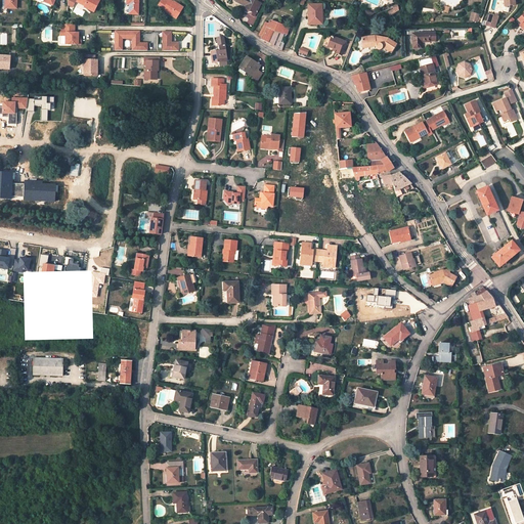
[(16,0),(8,0),(8,9),(16,9),(16,0)]
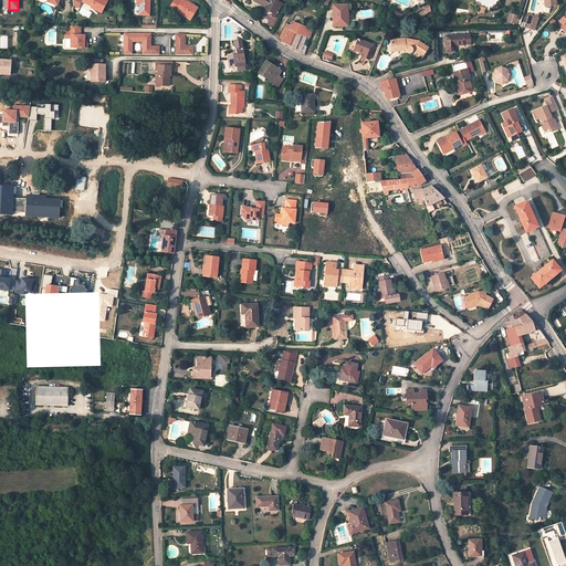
[(83,0),(93,4),(91,9),(101,13),(107,1),(105,0),(83,0)]
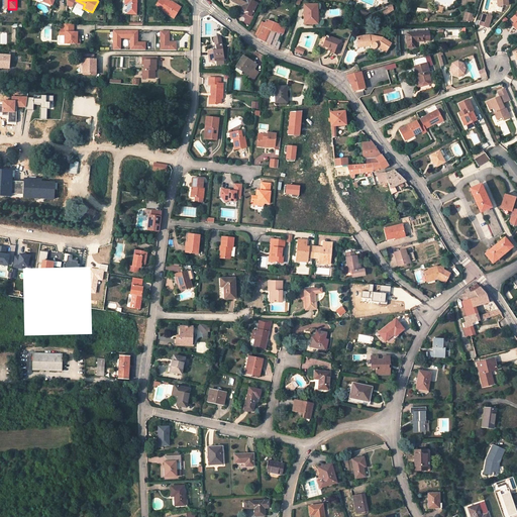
[(135,0),(124,0),(124,4),(127,4),(127,14),(136,14),(135,0)]
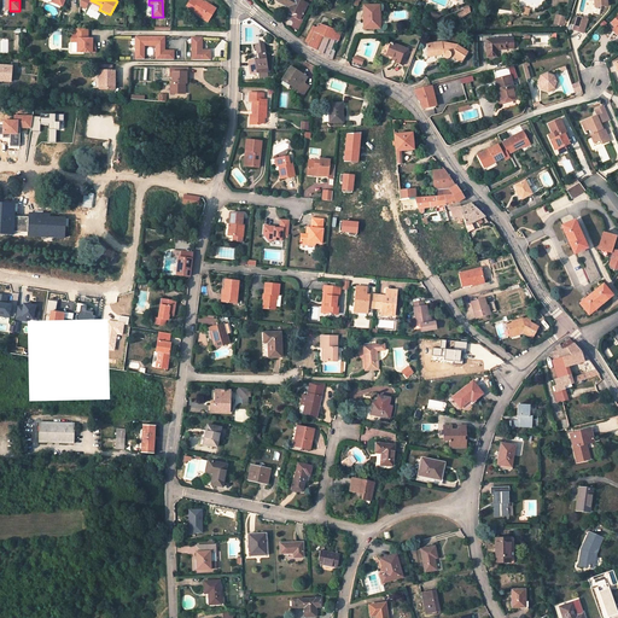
[(198,1),(196,0),(190,0),(186,6),(192,11),(197,13),(196,15),(208,22),(216,9),(209,5),(209,7),(203,4),(203,3),(199,0),(198,1)]
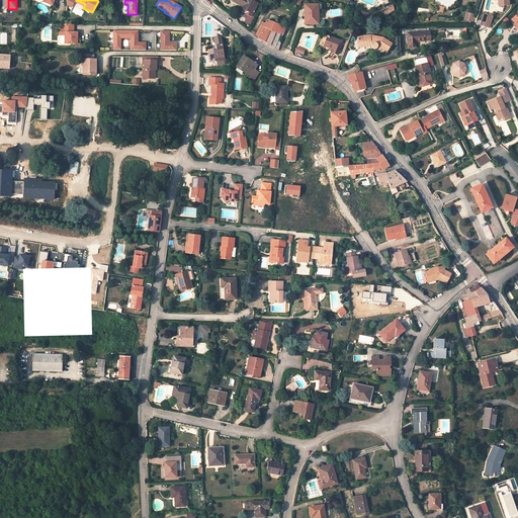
[(258,3),(251,0),(231,0),(234,1),(234,2),(242,6),(241,8),(246,10),(245,12),(245,13),(252,16),(258,3)]
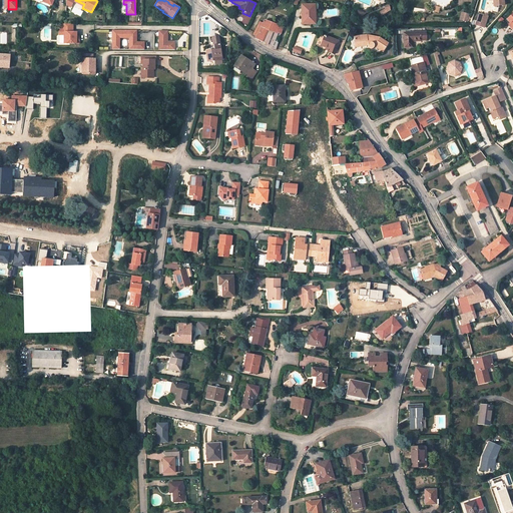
[(389,5),(389,3),(384,5),(385,9),(380,12),(381,15),(390,10),(389,5)]
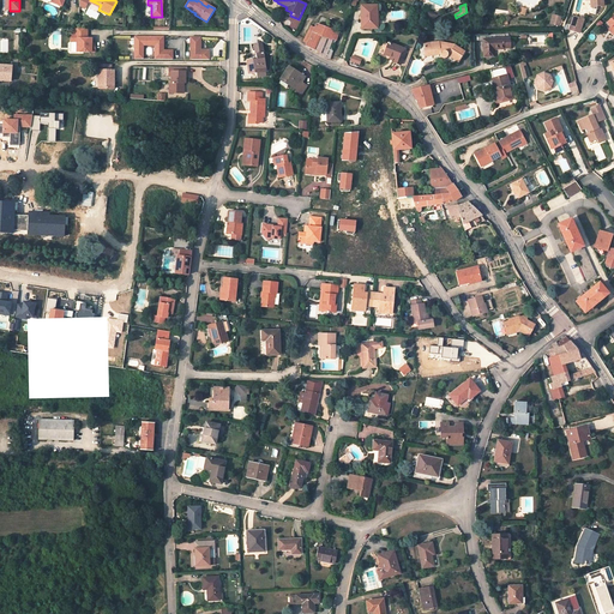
[(377,17),(377,5),(361,6),(361,16),(363,16),(363,20),(361,20),(362,29),(375,29),(375,17),(377,17)]
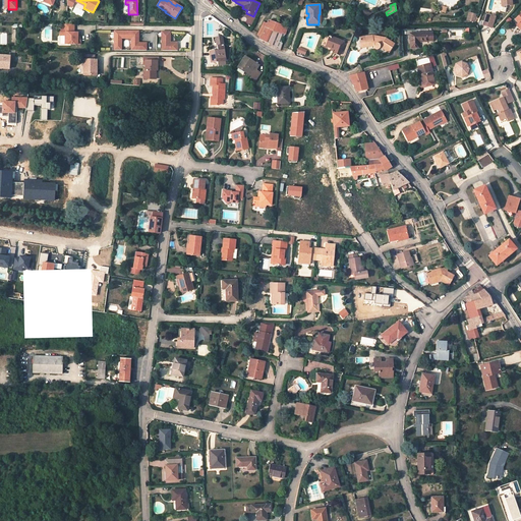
[(483,25),(491,29),(495,18),(486,15),(483,25)]
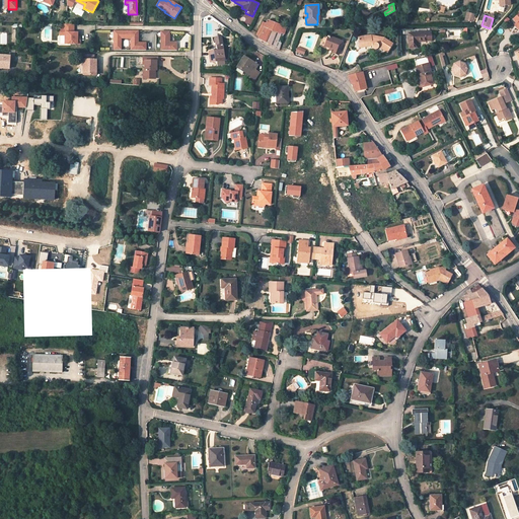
[(273,48),(279,51),(287,27),(285,26),(268,20),(267,22),(264,21),(256,34),(260,36),(258,39),(267,43),(273,48)]
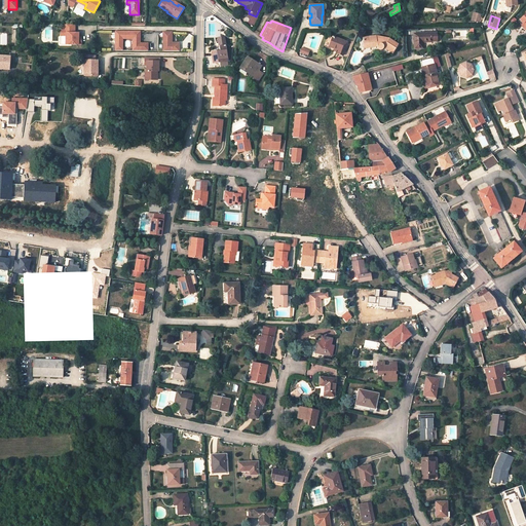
[(74,25),(64,25),(64,30),(61,30),(61,36),(66,36),(66,45),(80,45),(80,38),(78,38),(78,33),(74,33),(74,25)]
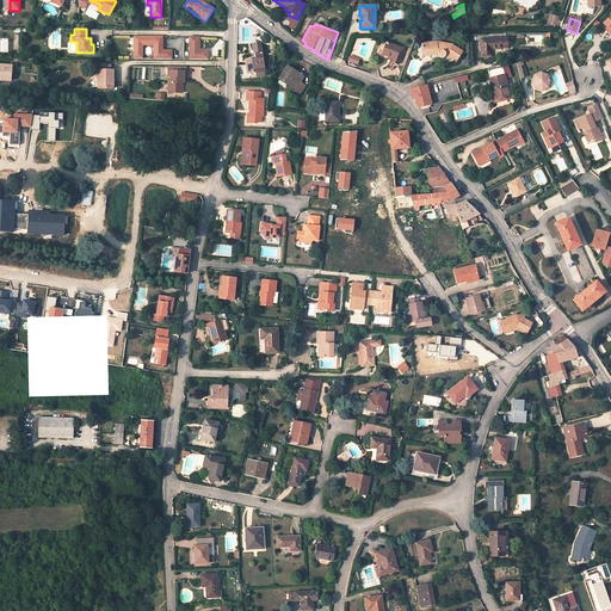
[(161,37),(134,37),(134,55),(142,55),(142,45),(154,45),(154,60),(171,60),(171,51),(162,51),(161,37)]
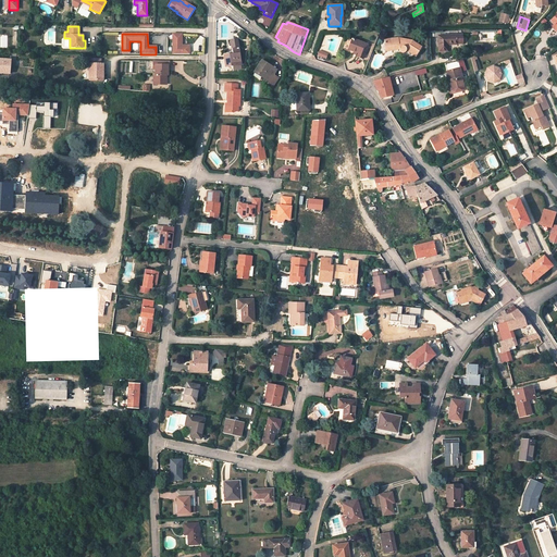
[(189,54),(189,46),(182,46),(182,35),(172,35),(172,54),(189,54)]
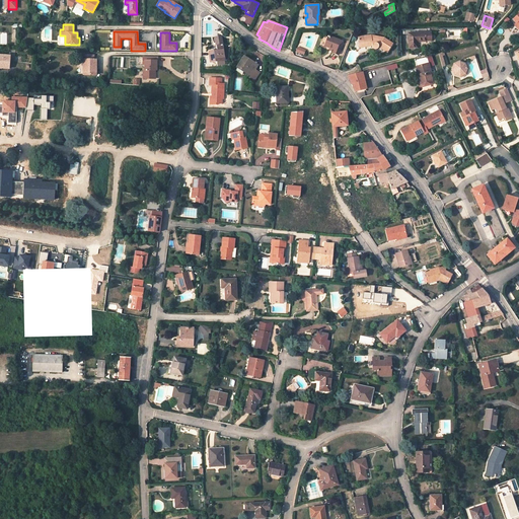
[(431,40),(431,32),(409,33),(409,49),(416,48),(416,42),(418,42),(426,42),(426,40),(431,40)]
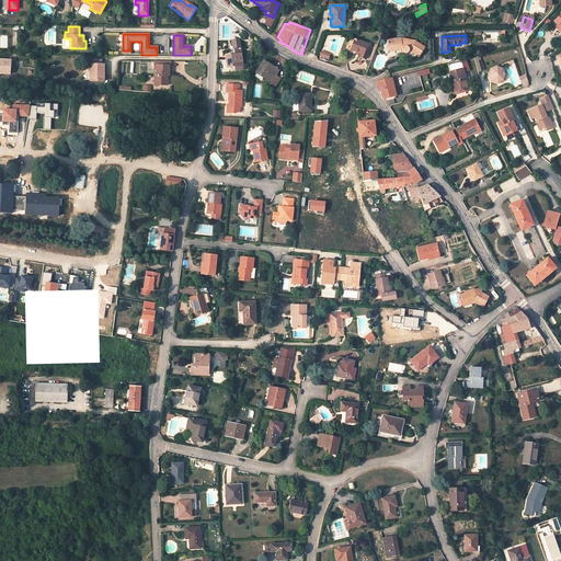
[(365,59),(370,45),(355,38),(351,49),(361,54),(359,57),(365,59)]
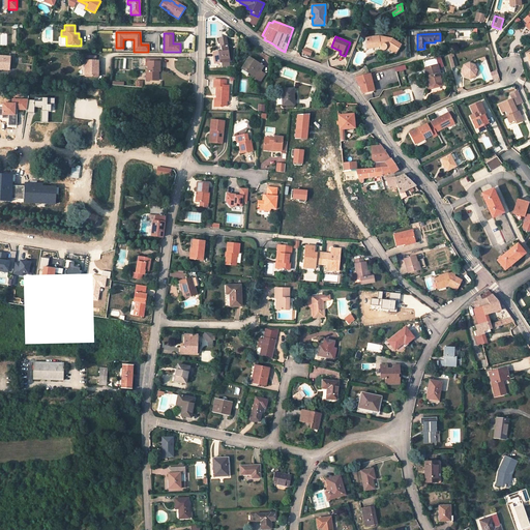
[(395,54),(402,45),(392,38),(391,40),(380,38),(380,36),(365,37),(366,49),(380,47),(380,48),(381,49),(381,50),(383,50),(385,50),(386,49),(395,54)]
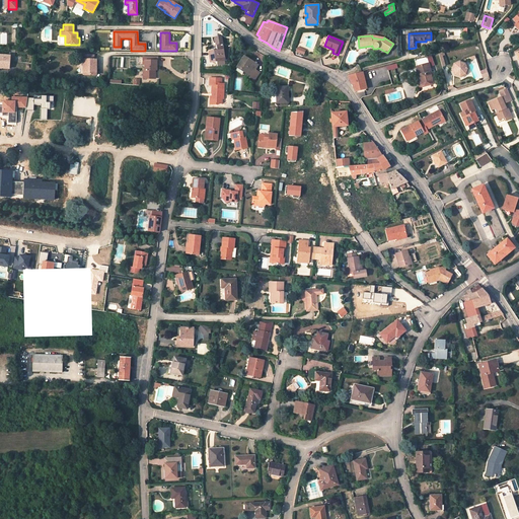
[(224,61),(222,45),(216,46),(217,51),(209,52),(210,63),(217,62),(224,61)]
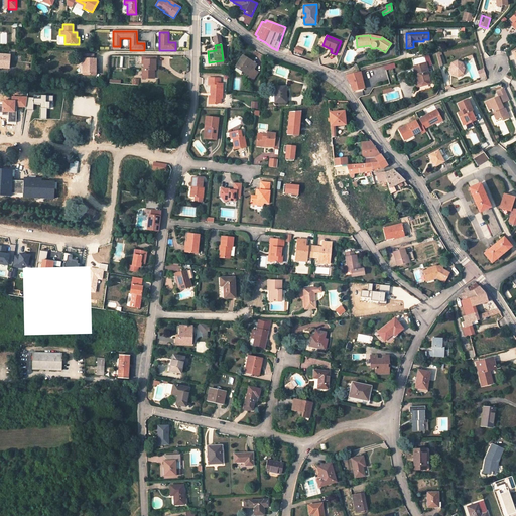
[(9,55),(0,54),(0,68),(8,69),(9,55)]
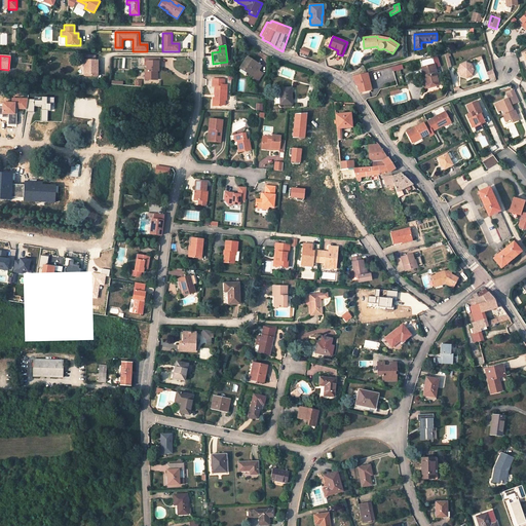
[(95,57),(81,57),(81,61),(84,61),(84,76),(98,76),(98,61),(95,61),(95,57)]
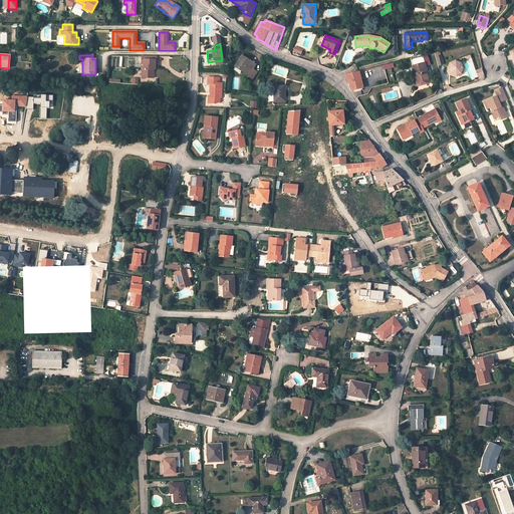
[(415,57),(411,58),(415,74),(416,79),(418,85),(428,82),(425,71),(427,71),(423,55),(415,57)]
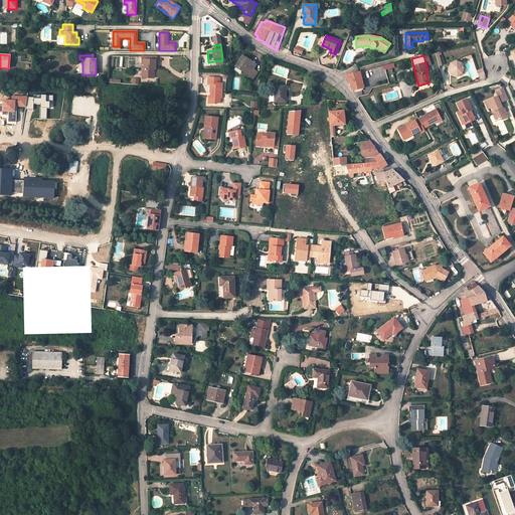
[(142,69),(142,78),(154,78),(154,69),(155,69),(155,64),(156,64),(156,57),(142,56),(142,64),(144,64),(144,69),(142,69)]
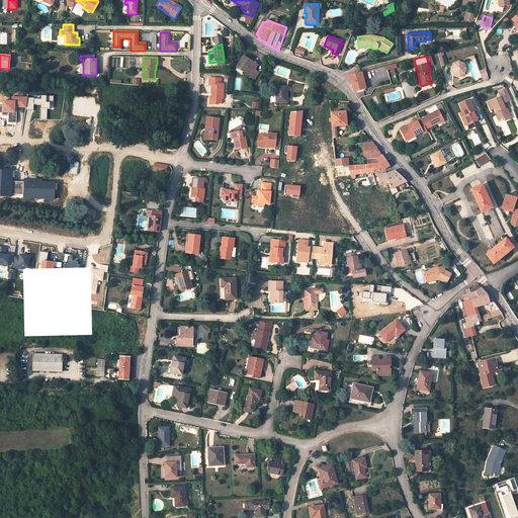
[(257,66),(243,57),(237,67),(244,71),(251,76),(250,78),(254,81),(258,73),(254,71),(257,66)]
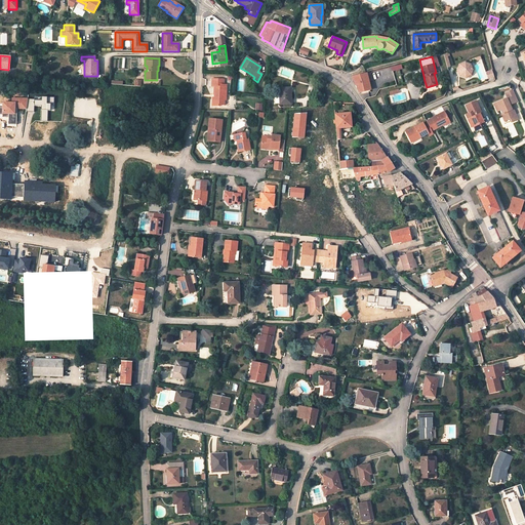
[(472,70),(470,65),(466,63),(460,65),(458,70),(461,75),(466,77),(471,74),(472,70)]
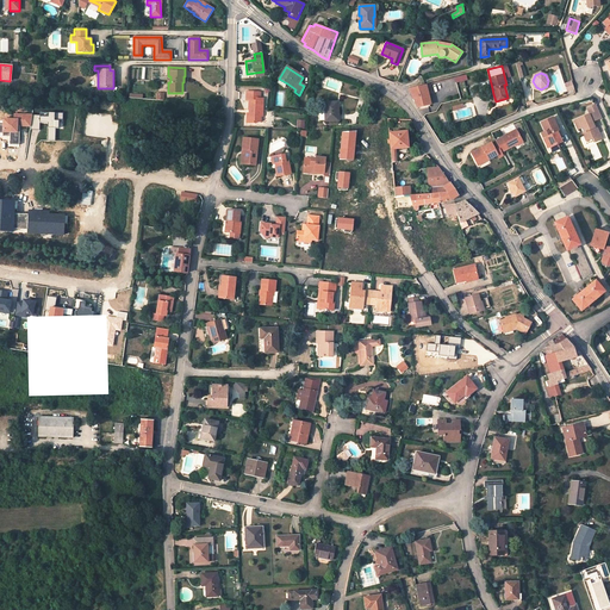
[(418,107),(431,105),(428,88),(431,88),(430,83),(409,89),(418,107)]
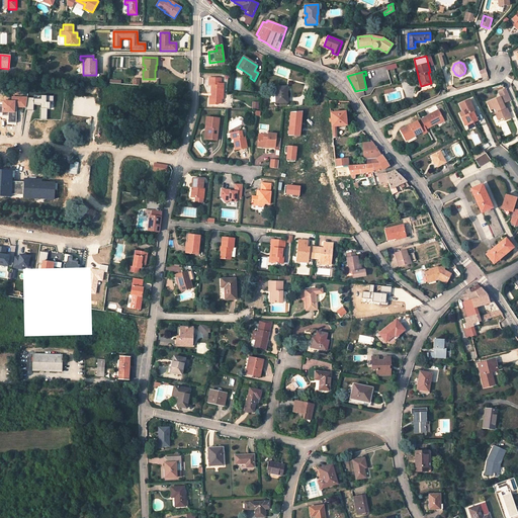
[(213,94),(213,97),(211,97),(211,105),(218,105),(218,104),(222,104),(222,99),(223,99),(224,84),(222,84),(222,78),(209,78),(208,86),(211,86),(211,94),(213,94)]
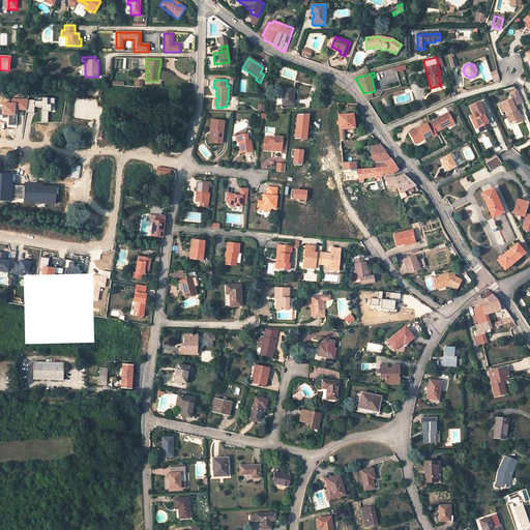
[(293,89),(282,89),(283,106),(294,105),(293,89)]
